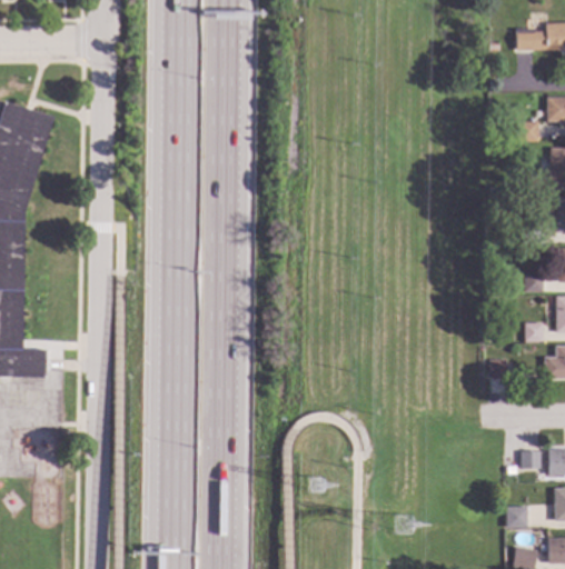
[(564,51),(516,51),(517,29),(536,29),(535,31),(545,31),(546,22),(564,22),(564,51)]
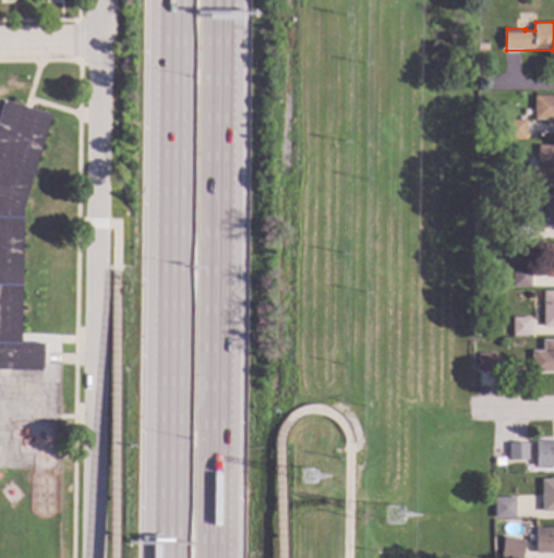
[(553,120),(537,120),(537,95),(538,95),(553,95),(553,120)]
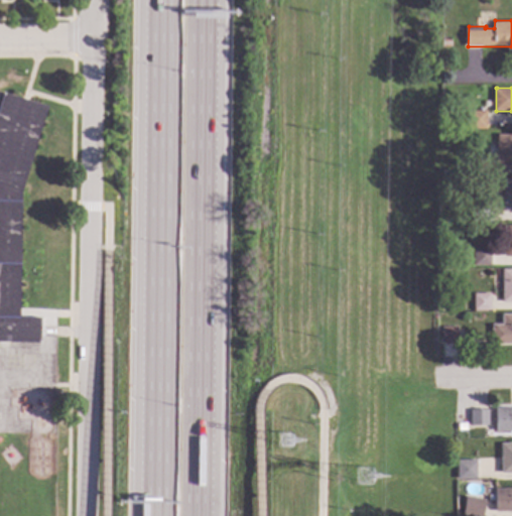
[(48,107),(22,192),(20,316),(42,317),(41,343),(0,342),(0,106),(4,93),(48,107)]
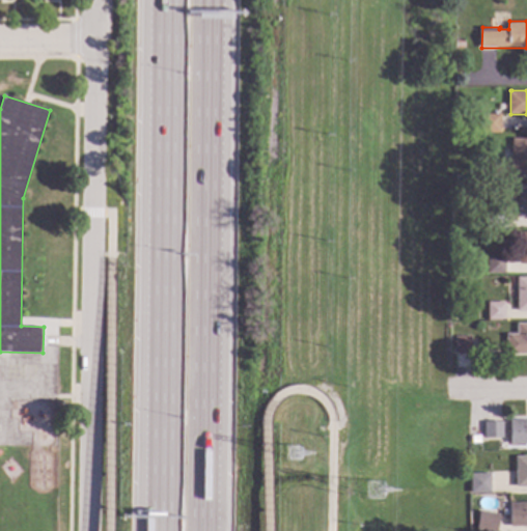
[(502,134),(483,134),(483,113),(502,113),(502,134)]
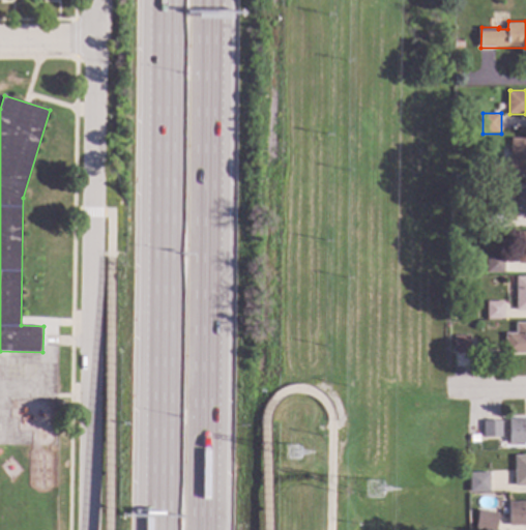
[(525,170),(510,170),(510,176),(491,175),(491,164),(512,164),(513,138),(525,138),(525,170)]
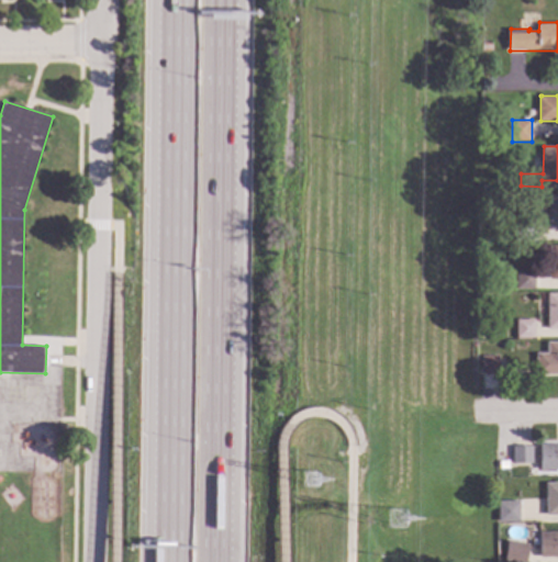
[(537,289),(517,289),(519,270),(537,270),(537,289)]
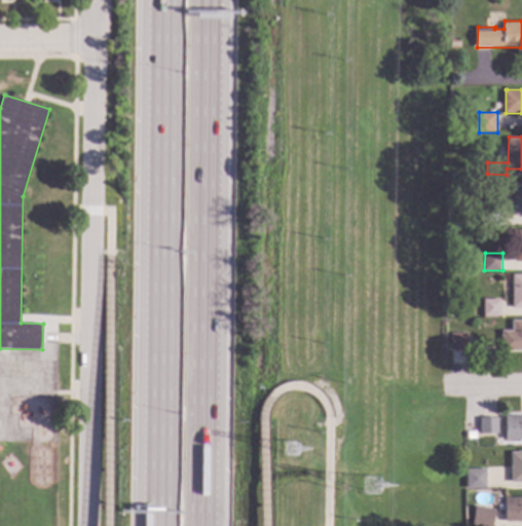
[(501,316),(485,316),(486,299),(502,299),(501,316)]
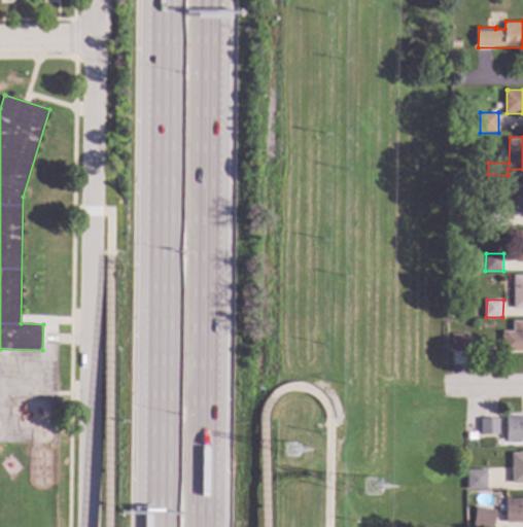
[(522,352),(504,352),(504,330),(514,331),(514,320),(522,320),(522,352)]
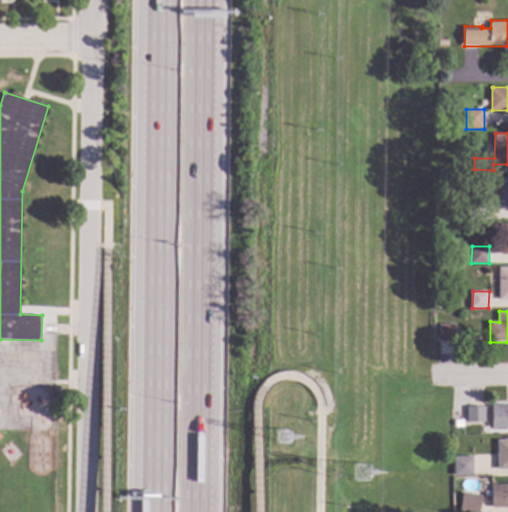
[(507,428),(493,428),(494,404),(507,404),(507,428)]
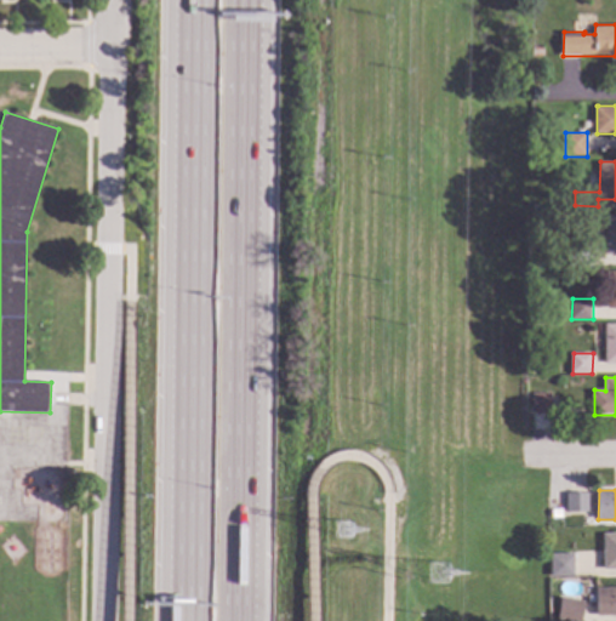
[(588,513),(569,513),(569,493),(587,493),(588,493),(588,513)]
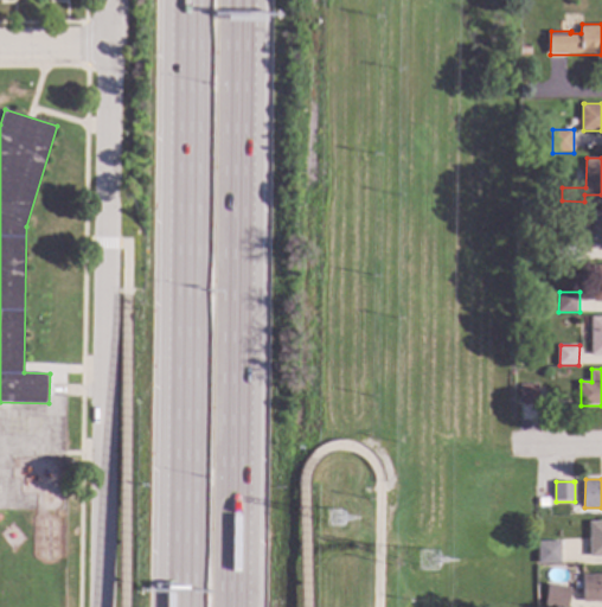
[(601,556),(590,556),(590,522),(597,522),(601,522),(601,556)]
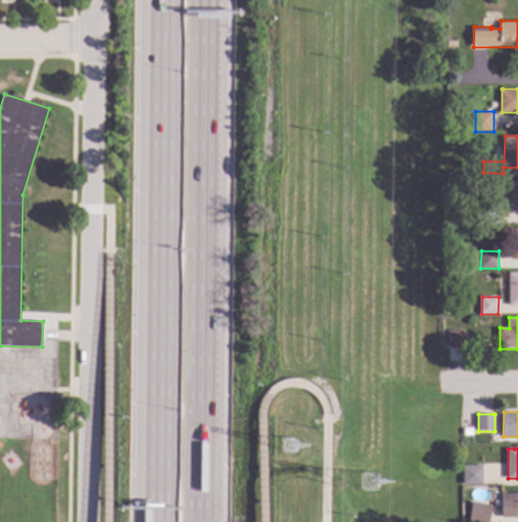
[(483,483),(465,483),(465,465),(483,465),(483,483)]
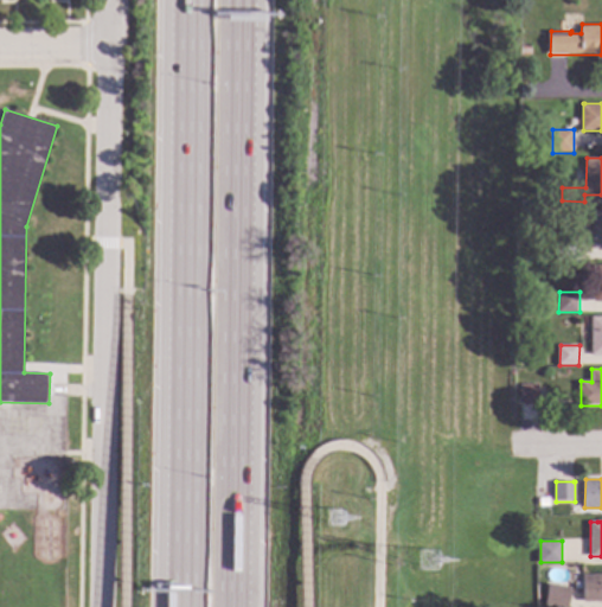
[(601,602),(586,602),(586,574),(601,574),(601,602)]
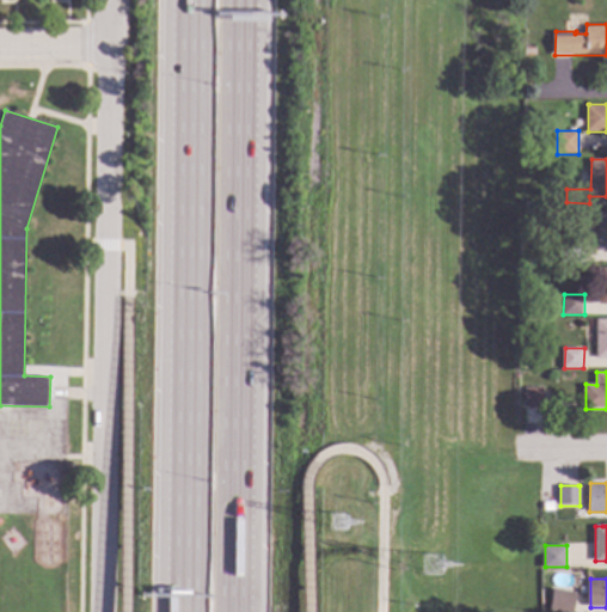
[(580,592),(575,611),(557,611),(551,611),(556,587),(580,592)]
